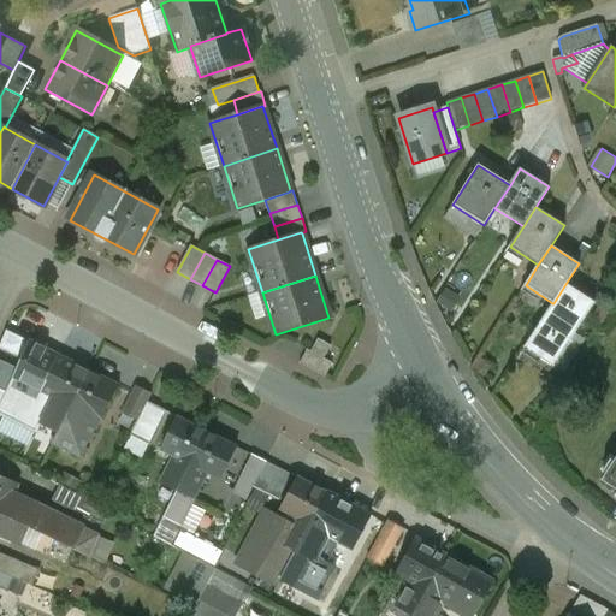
[(566,284),(554,303),(552,303),(540,324),(569,342),(594,303),(566,284)]
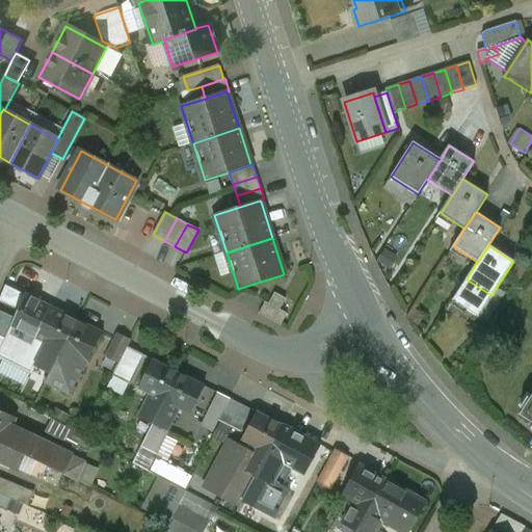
[(491,295),(467,280),(452,300),(478,317),(491,295)]
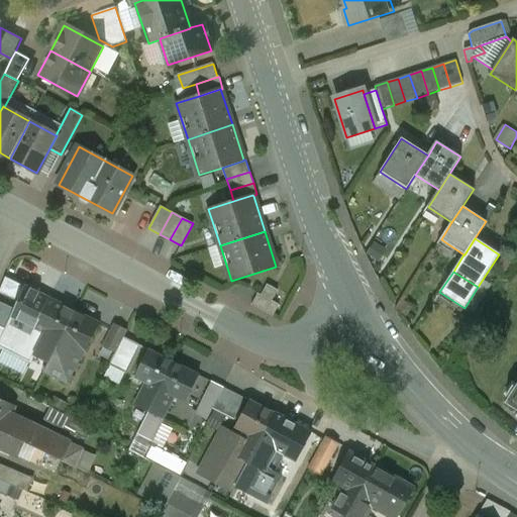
[(48,300),(5,278),(0,291),(0,294),(18,302),(15,309),(14,310),(6,330),(0,340),(0,349),(30,365),(34,357),(32,356),(44,333),(34,328),(48,300)]
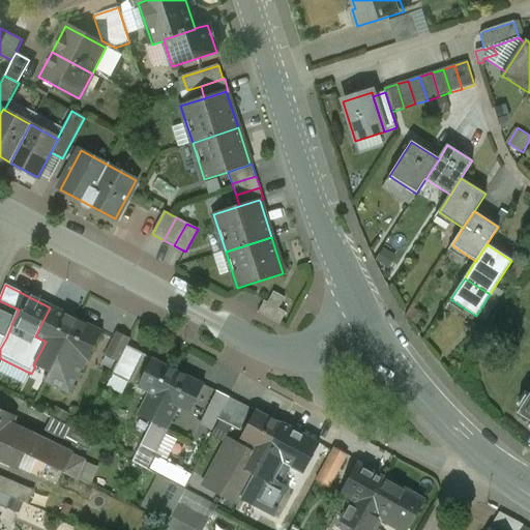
[(273,292),(268,303),(264,301),(258,313),(280,325),(286,313),(278,308),(285,298),(273,292)]
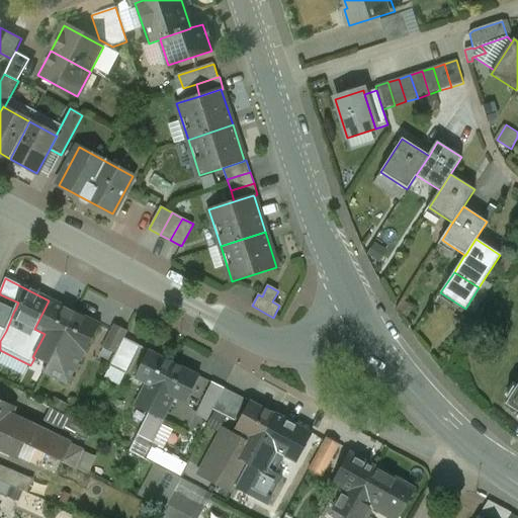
[(74,314),(49,300),(34,329),(45,334),(32,357),(34,358),(49,364),(74,314)]
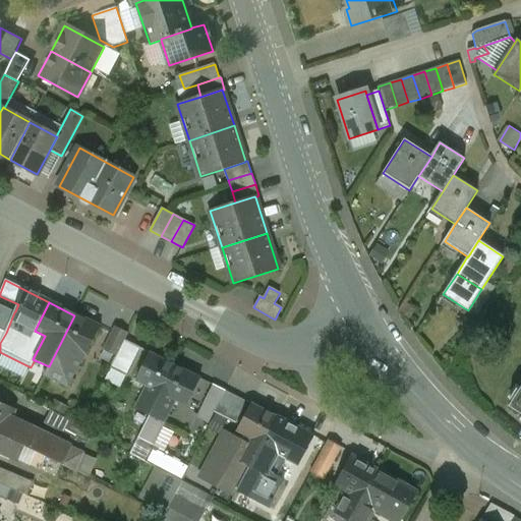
[(14,312),(0,305),(0,330),(6,333),(14,312)]
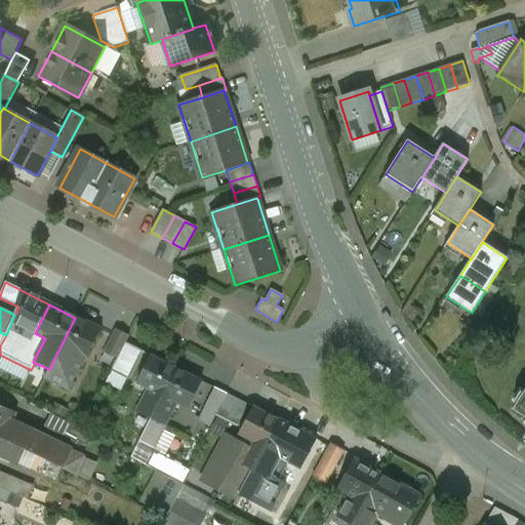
[(101,331),(75,318),(49,369),(45,377),(70,390),(85,358),(86,359),(101,331)]
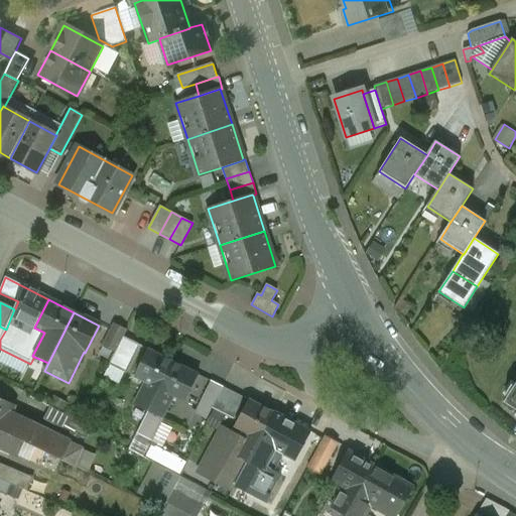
[(113,324),(102,346),(116,353),(127,331),(113,324)]
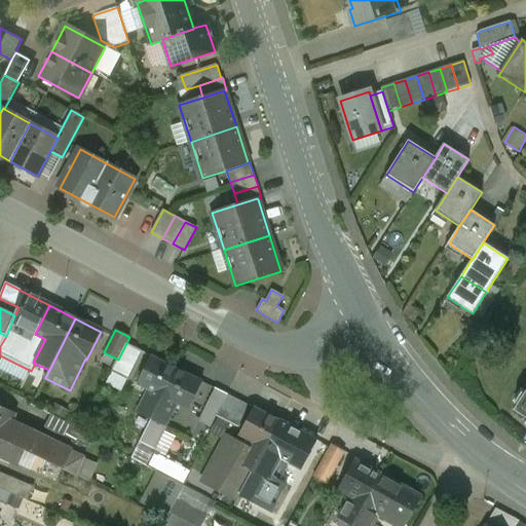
[(177,369),(151,357),(138,384),(148,389),(162,398),(177,369)]
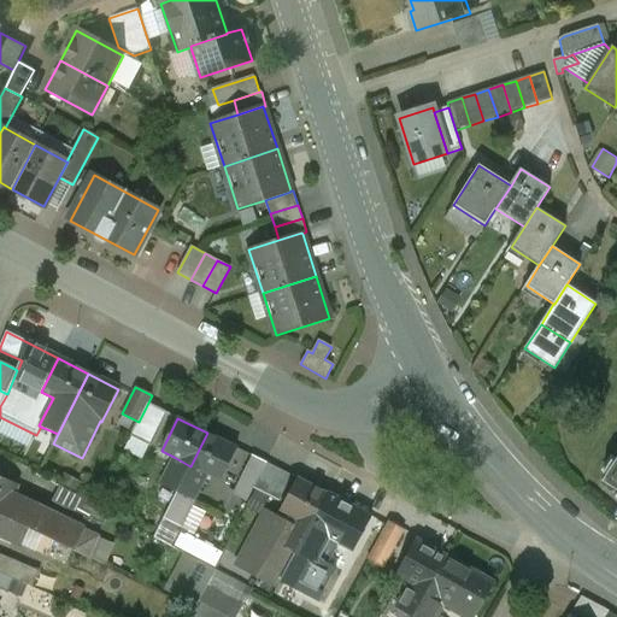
[(238,448),(207,433),(191,466),(209,475),(221,481),(238,448)]
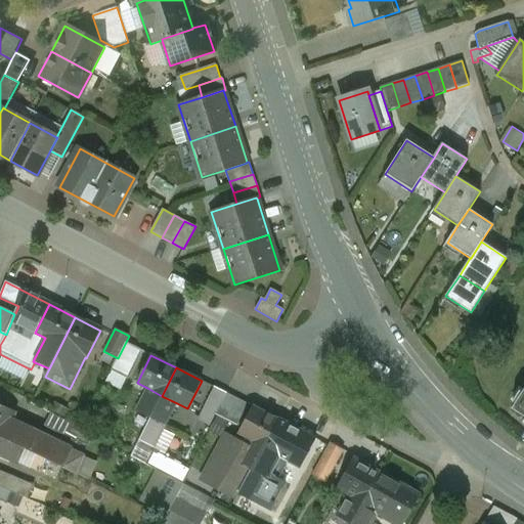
[(162,396),(147,388),(136,410),(150,418),(162,396)]
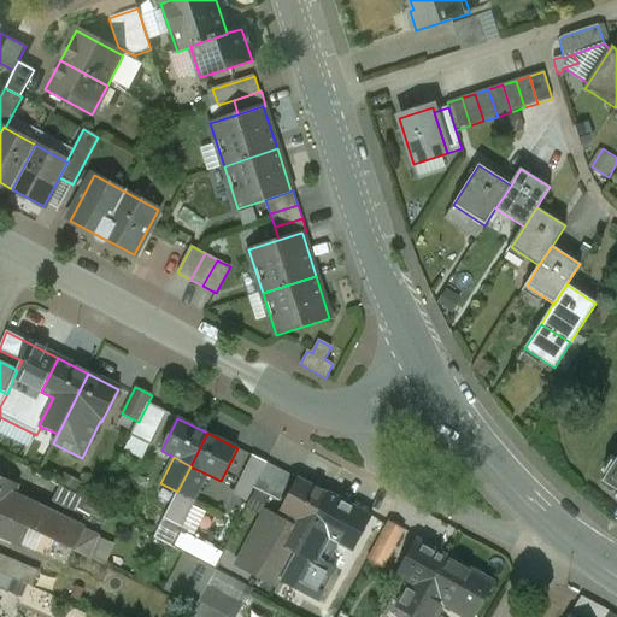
[(616,458),(603,481),(616,489),(616,458)]
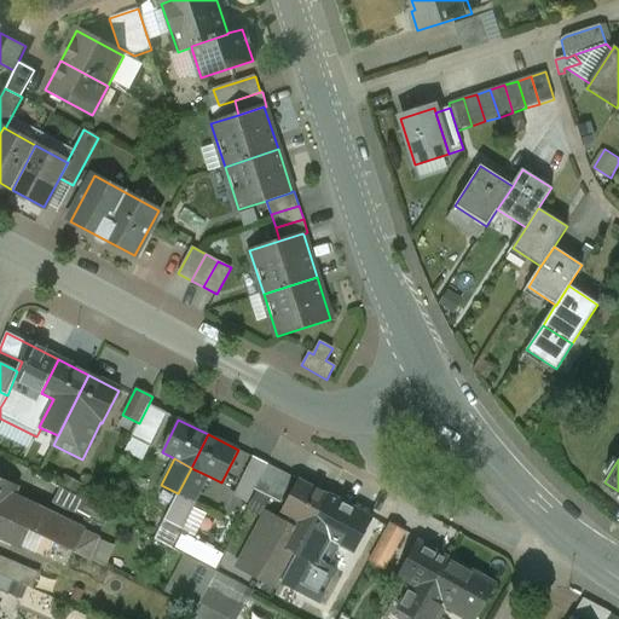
[(293,478),(267,464),(255,489),(281,502),(293,478)]
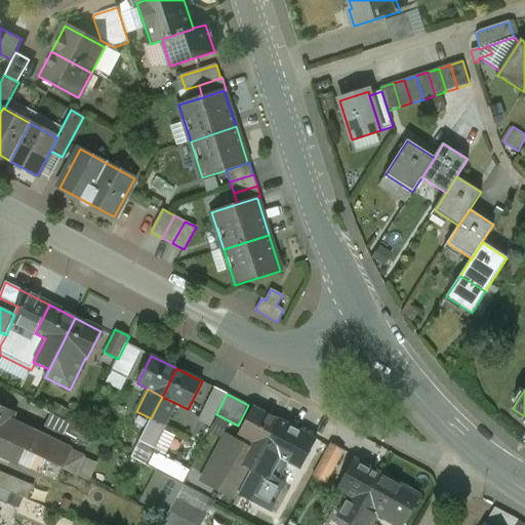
[(177,404),(162,397),(151,418),(165,426),(177,404)]
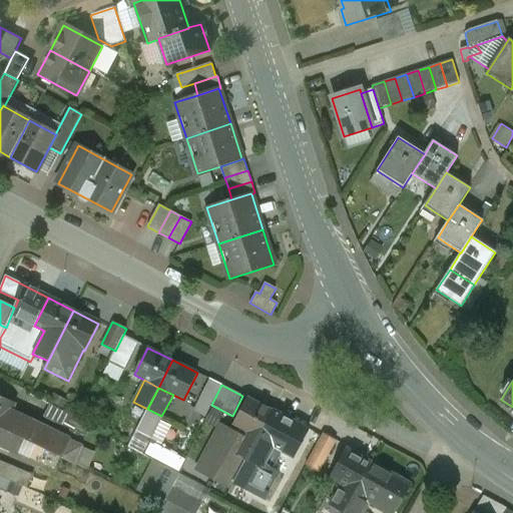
[(14,404),(0,397),(0,428),(2,429),(9,415),(14,404)]
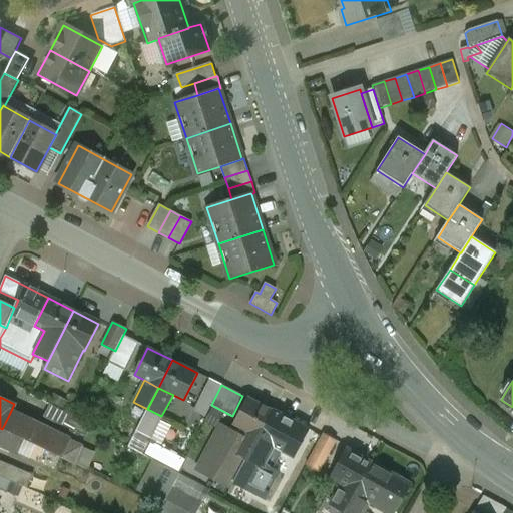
[(272,411),(247,398),(232,425),(243,430),(258,438),(272,411)]
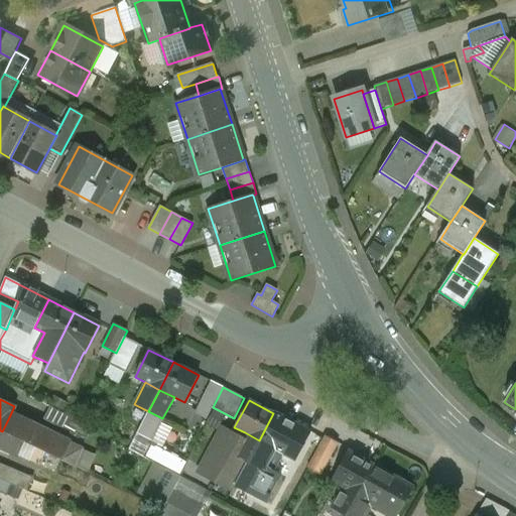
[(90,429),(50,407),(43,420),(66,431),(67,429),(85,439),(90,429)]
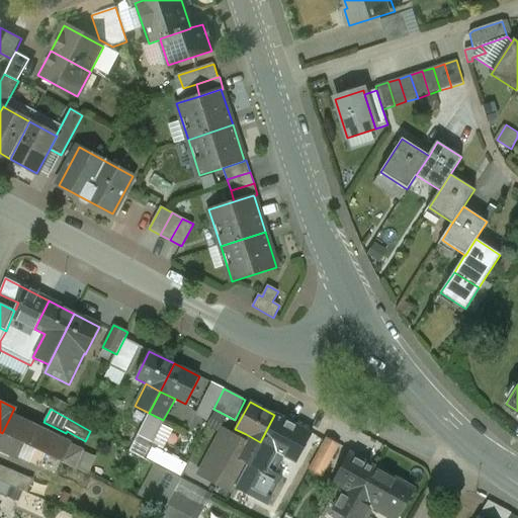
[(299,428),(274,415),(260,442),(274,449),(284,455),(299,428)]
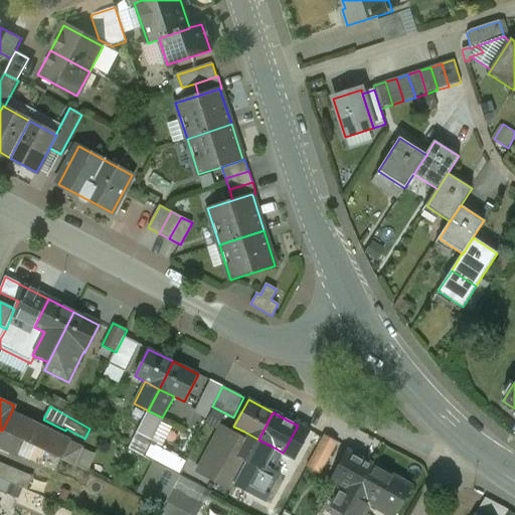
[(31,426),(9,416),(2,431),(25,441),(31,426)]
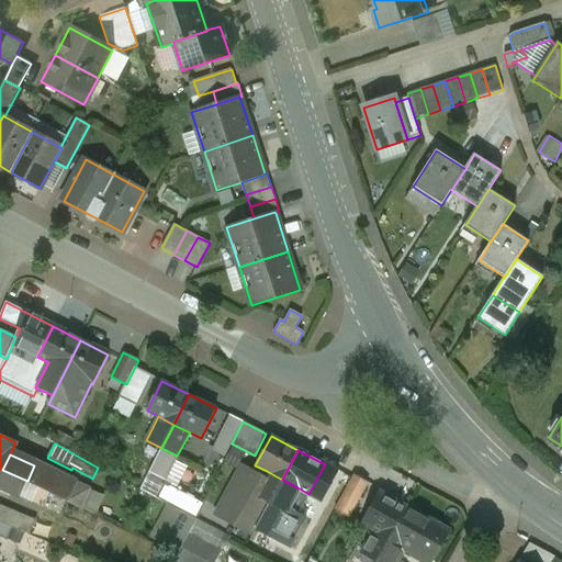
[(88,490),(34,465),(27,481),(66,499),(65,501),(80,508),(88,490)]
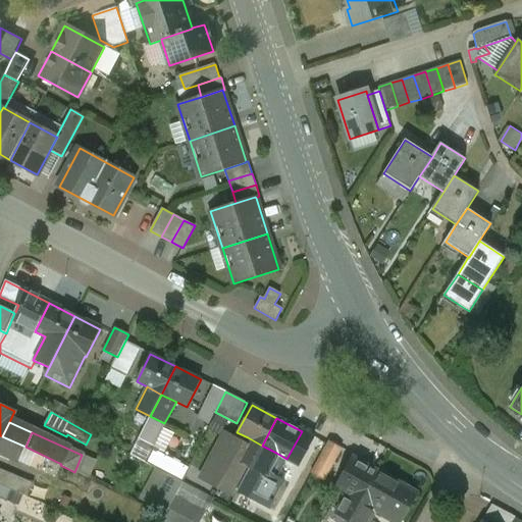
[(25,447),(2,436),(0,441),(0,453),(18,462),(25,447)]
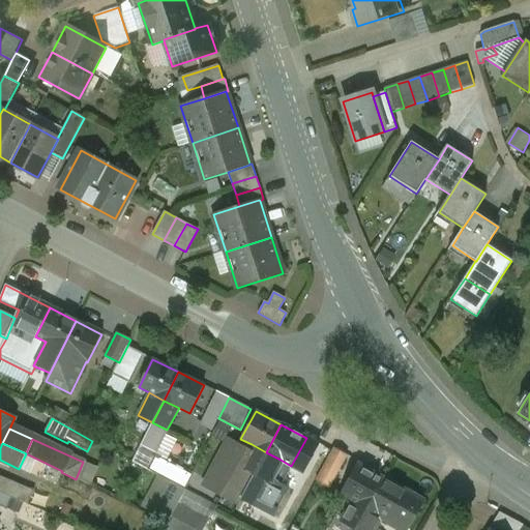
[(236,444),(221,473),(214,469),(205,487),(238,504),(254,474),(239,467),(247,450),(236,444)]
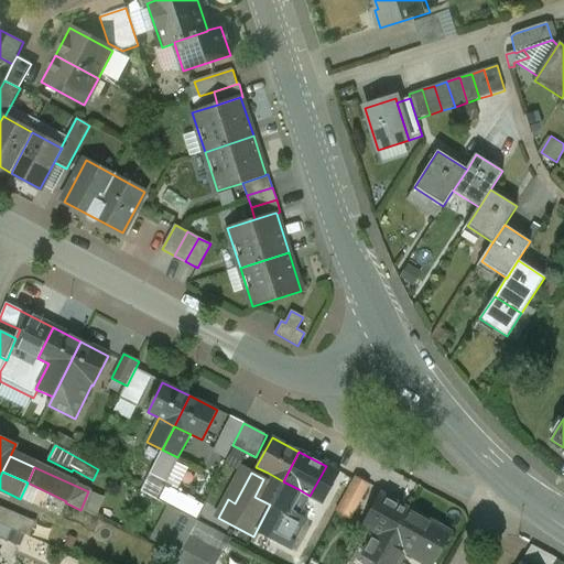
[(283,481),(268,473),(263,479),(255,497),(270,505),(283,481)]
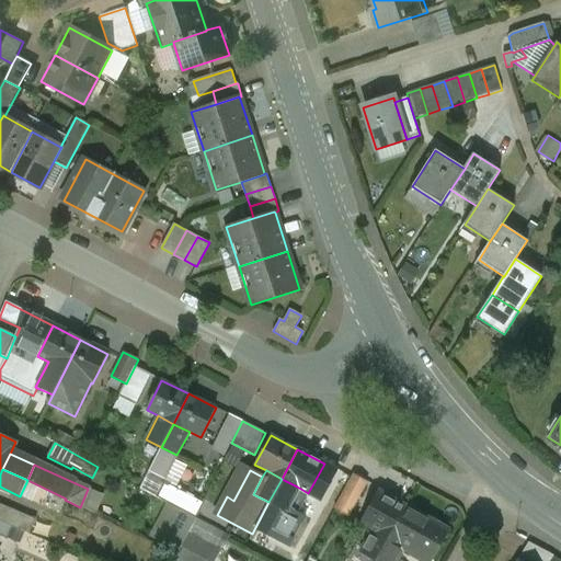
[(342,499),(352,474),(342,470),(331,494),(342,499)]
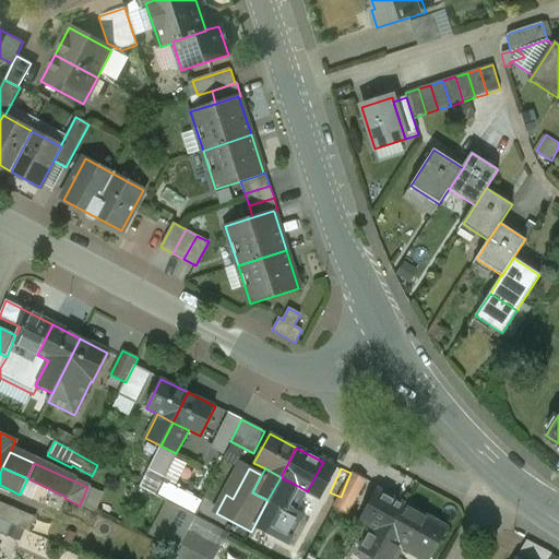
[(356,513),(367,475),(349,471),(339,509),(356,513)]
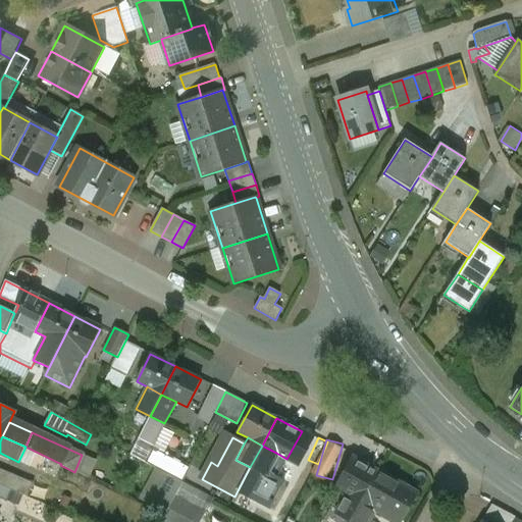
[(276,453),(262,446),(250,467),(264,475),(276,453)]
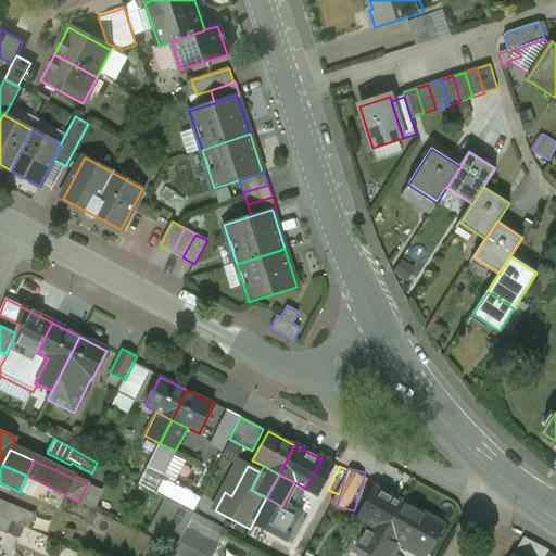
[(199,508),(204,494),(165,479),(160,493),(199,508)]
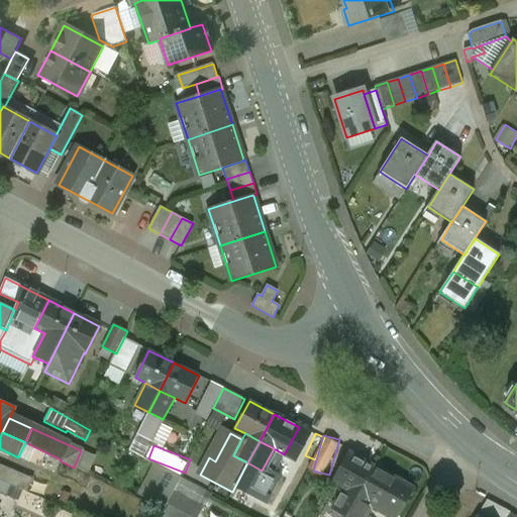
[(374,468),(349,454),(334,481),(344,487),(358,495),(374,468)]
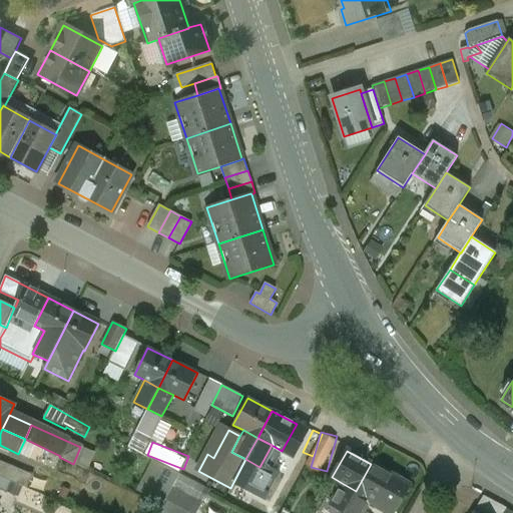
[(34,473),(0,458),(0,477),(11,482),(27,488),(34,473)]
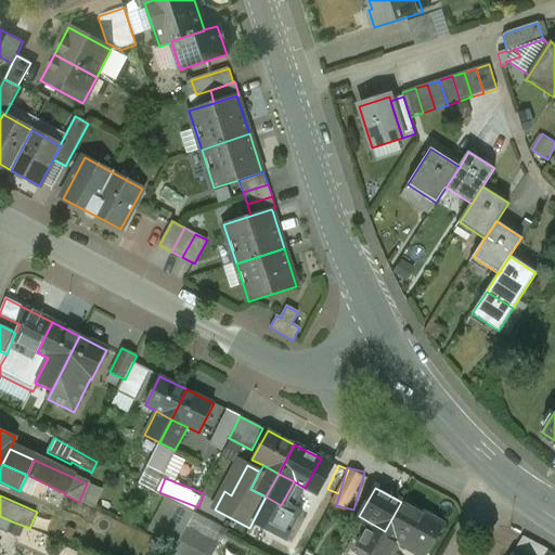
[(426,554),(443,525),(402,502),(401,502),(385,531),(401,540),(399,543),(421,554),(426,554)]
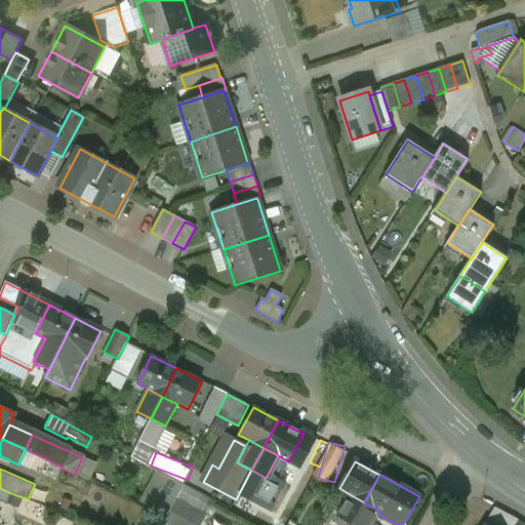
[(189,485),(173,511),(196,524),(199,524),(214,500),(189,485)]
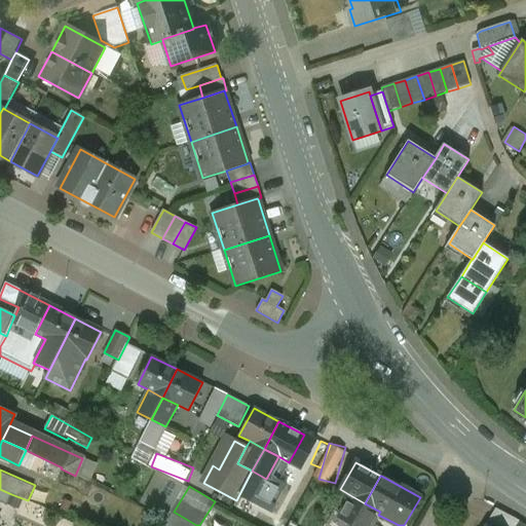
[(0,489),(0,501),(6,505),(11,494),(0,489)]
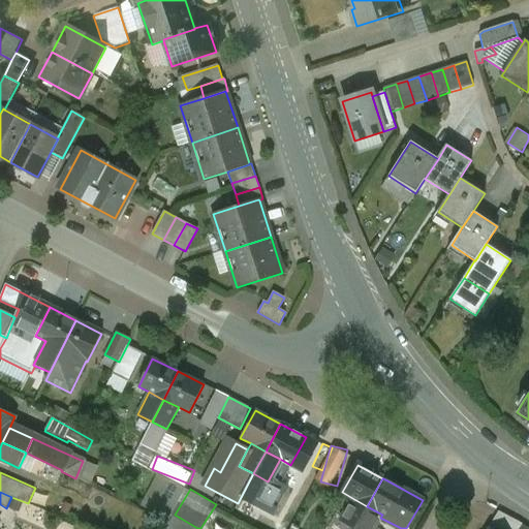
[(367,507),(352,498),(341,520),(355,528),(367,507)]
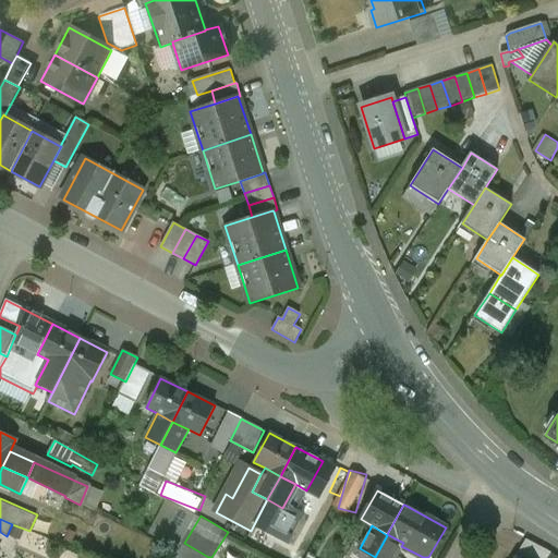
[(403,543),(387,534),(387,535),(375,557),(374,557),(375,557),(374,557),(395,557),(401,546),(403,543)]
